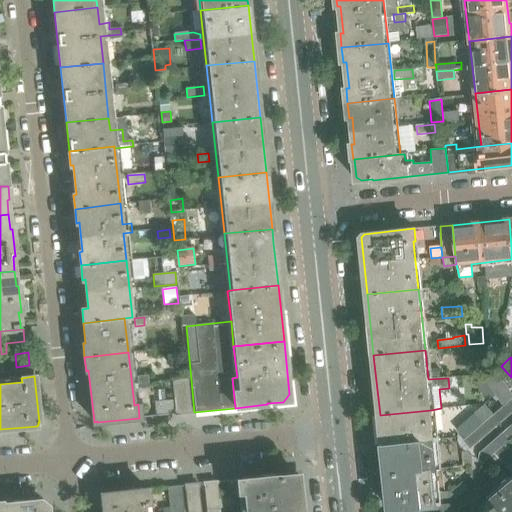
[(148,384),(147,376),(137,377),(138,385),(148,384)]
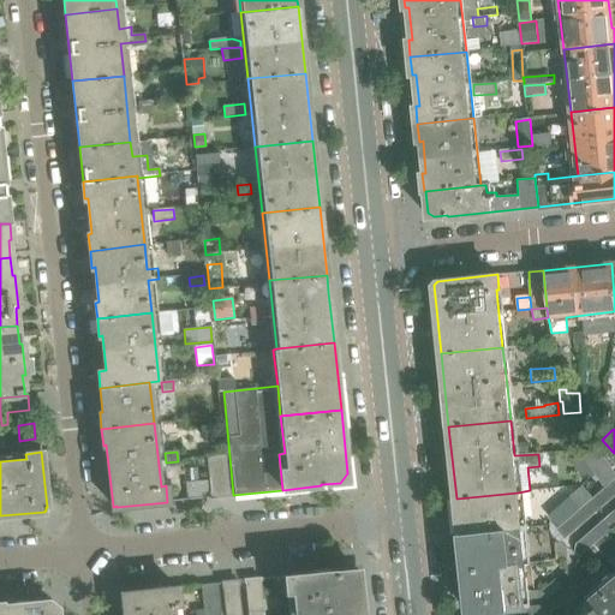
[(228,495),(225,455),(207,458),(209,481),(197,482),(198,499),(212,497),(228,495)]
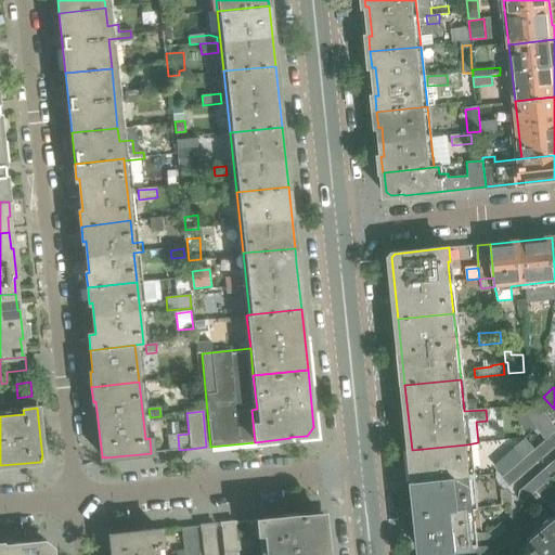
[(554,447),(554,443),(550,438),(543,443),(550,452),(554,447)]
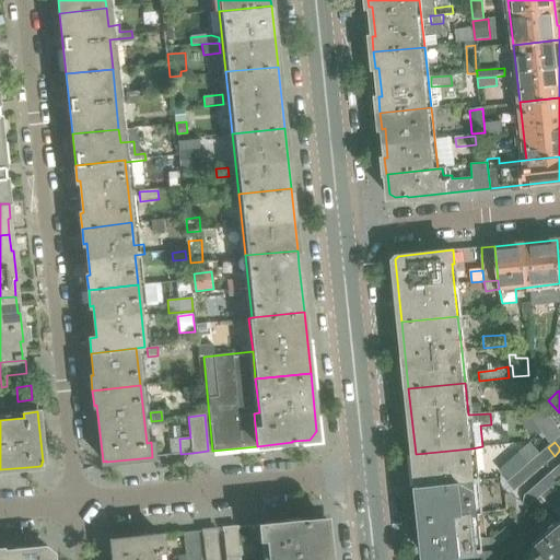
[(525,466),(523,445),(500,447),(502,469),(525,466)]
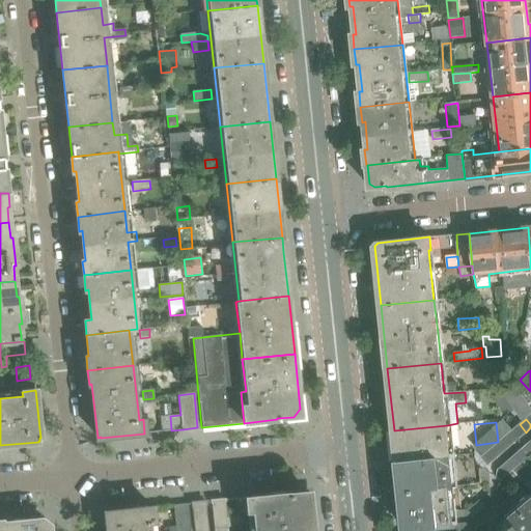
[(526,432),(520,424),(514,428),(513,429),(520,438),(526,432)]
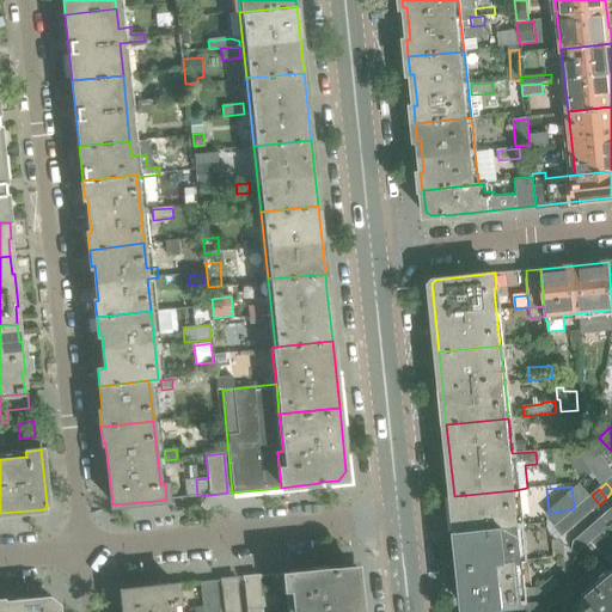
[(522,560),(519,526),(515,490),(454,496),(461,569),(519,563),(519,560),(522,560)]
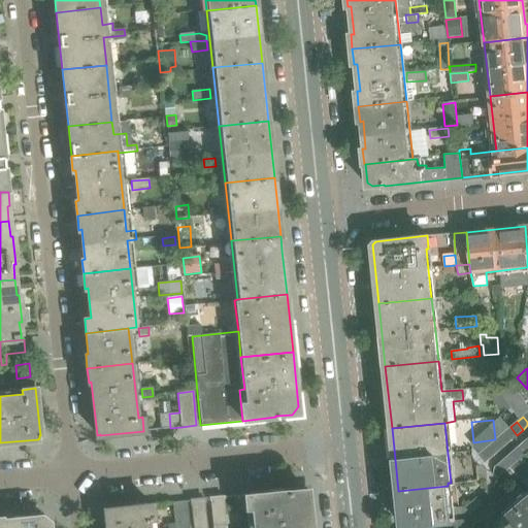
[(517,435),(510,427),(503,433),(510,441),(517,435)]
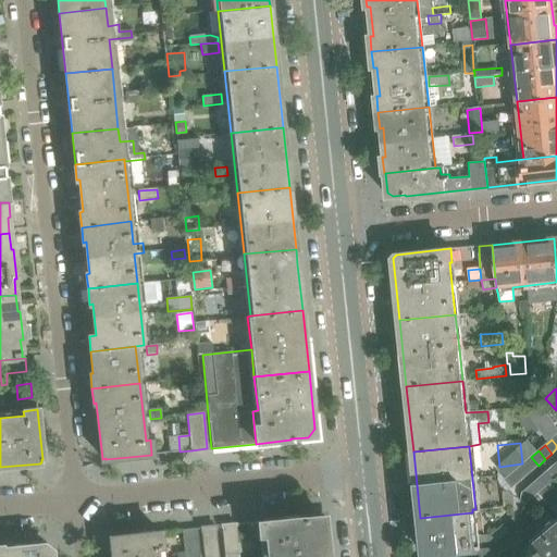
[(539,466),(531,457),(524,462),(532,471),(539,466)]
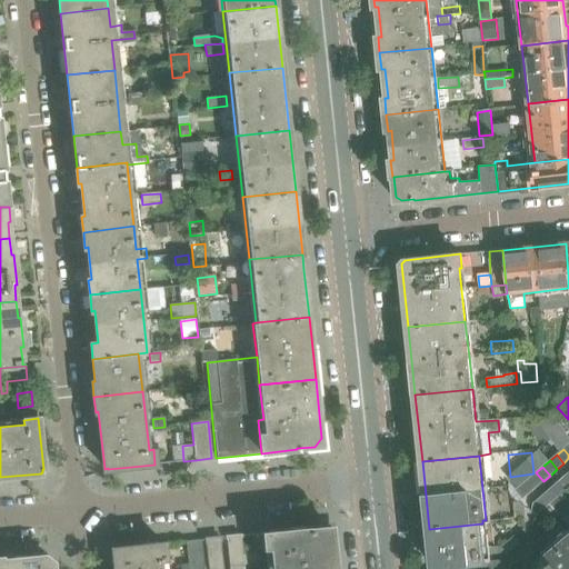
[(543,481),(536,472),(529,478),(536,487),(543,481)]
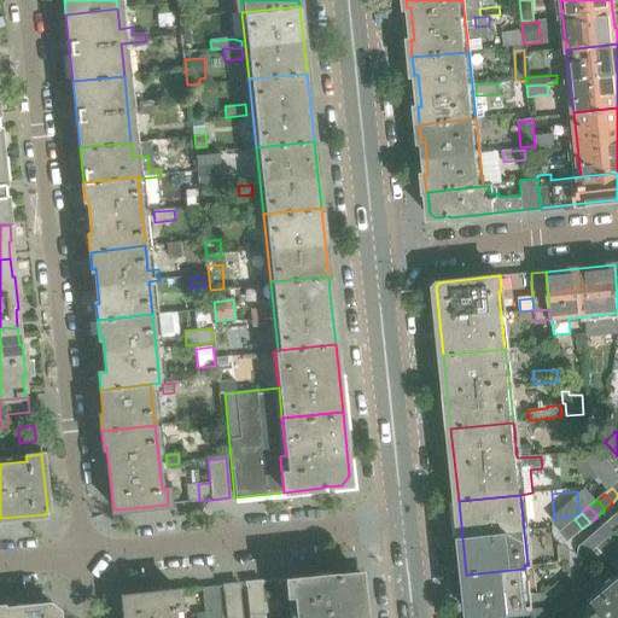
[(617,529),(617,525),(612,518),(605,524),(612,535),(617,529)]
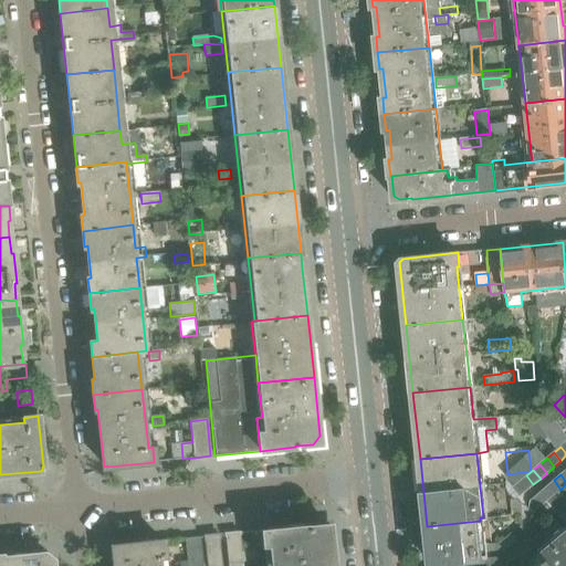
[(533,484),(526,475),(519,482),(526,491),(533,484)]
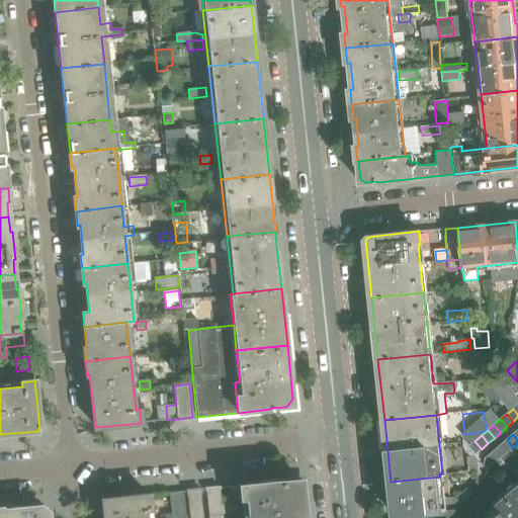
[(513,448),(507,439),(500,445),(507,453),(508,452),(513,448)]
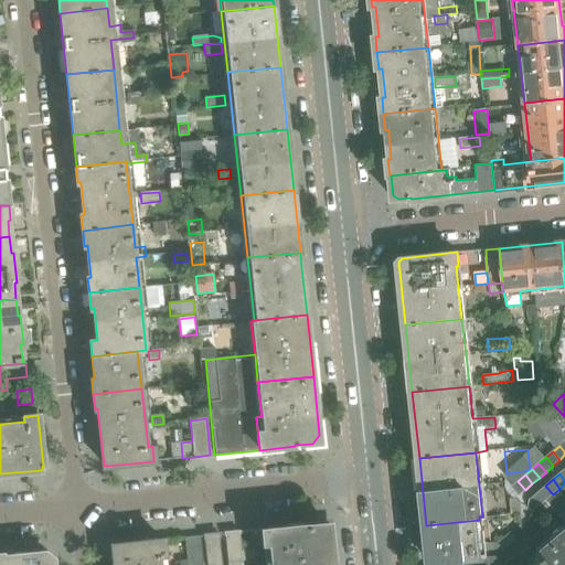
[(525,490),(518,481),(511,487),(519,496),(525,490)]
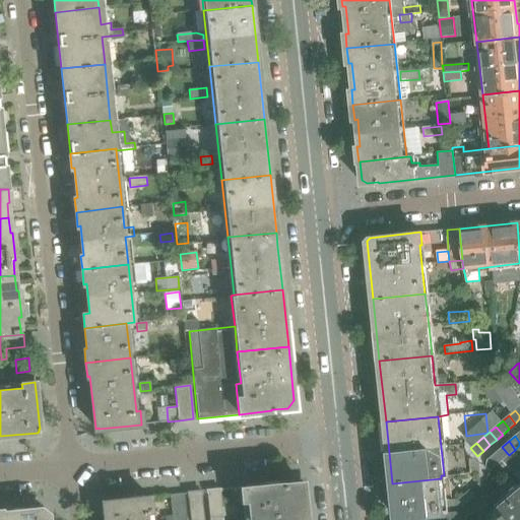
[(509,455),(502,447),(496,452),(503,460),(509,455)]
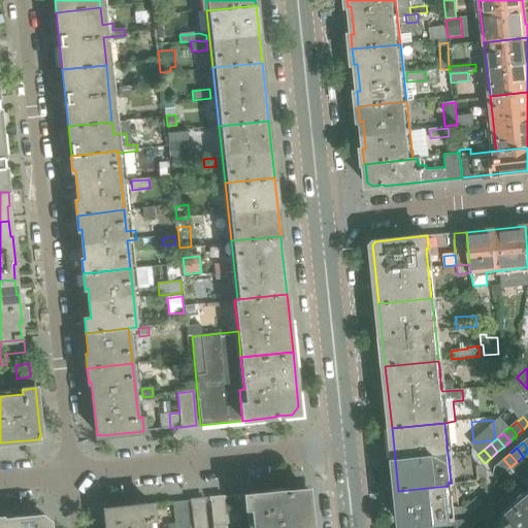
[(510,467),(503,459),(497,464),(504,473),(509,468),(510,467)]
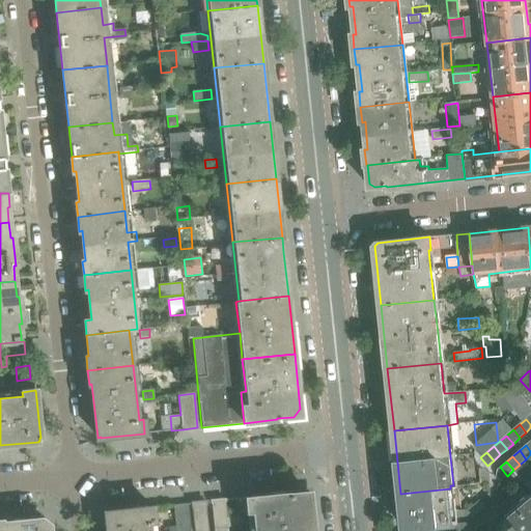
[(530,478),(530,476),(521,464),(520,465),(513,470),(512,471),(525,484),(530,478)]
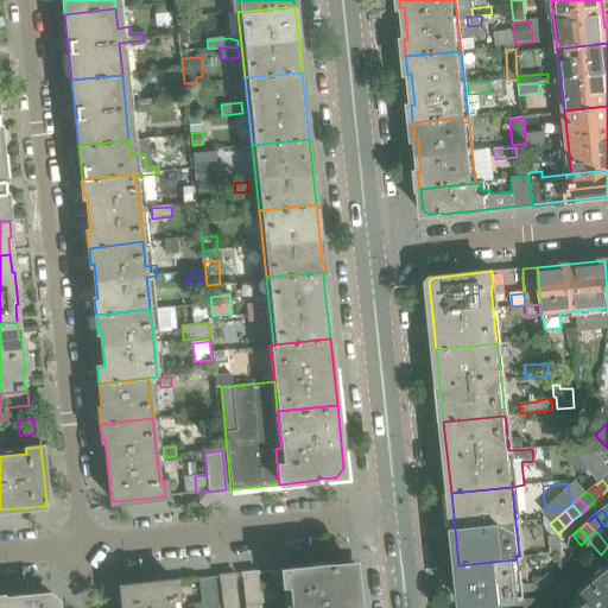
[(581,545),(572,534),(569,538),(568,545),(574,551),(581,545)]
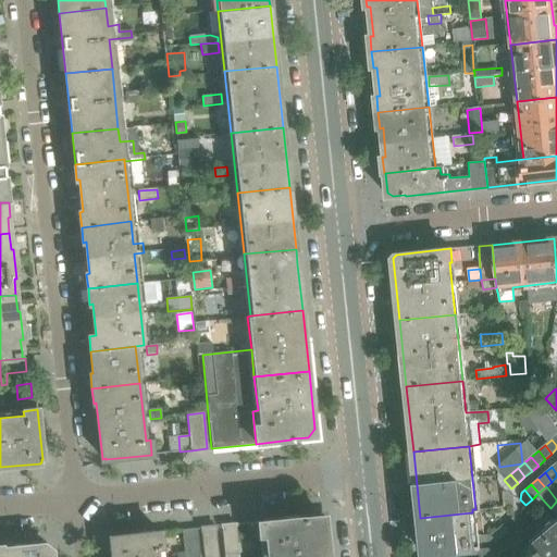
[(515,507),(512,494),(510,491),(503,493),(504,508),(515,507)]
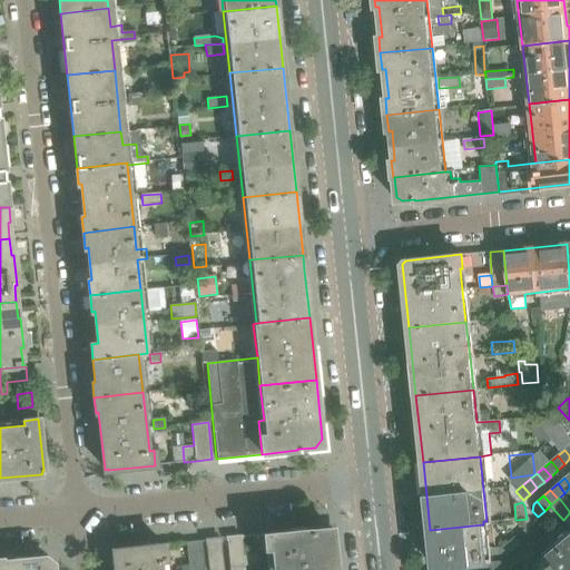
[(488,562),(483,524),(430,530),(434,568),(435,568),(455,566),(460,566),(465,564),(471,564),(475,563),(481,563),(488,562)]
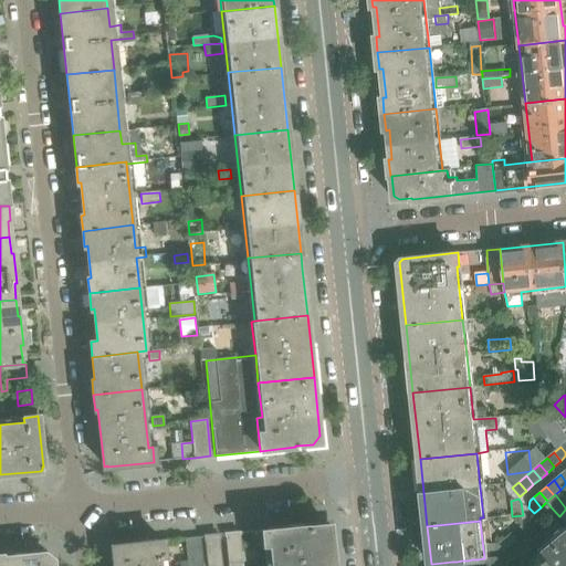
[(333,565),(329,530),(327,530),(323,526),(323,524),(305,526),(262,531),(263,546),(269,545),(271,565),(276,565),(333,565)]
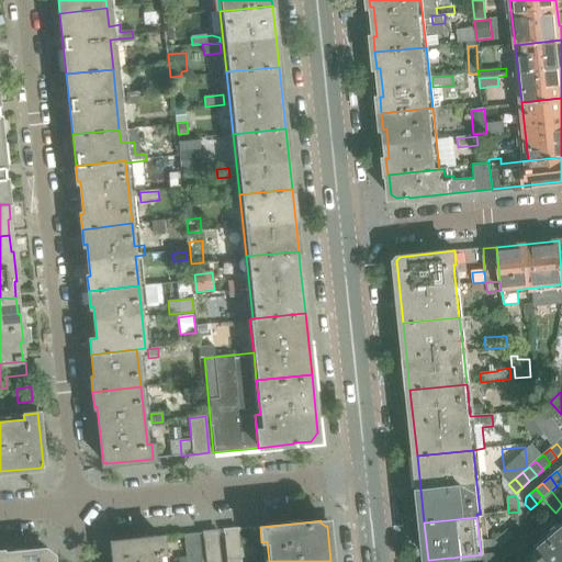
[(561,561),(561,525),(538,546),(546,554),(552,561),(561,561)]
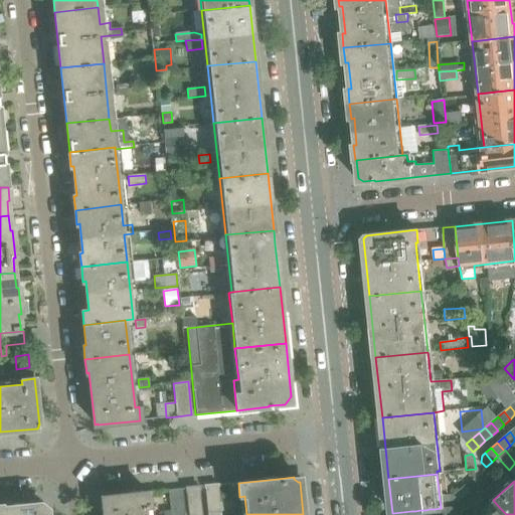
[(220,514),(217,485),(205,486),(207,514),(220,514)]
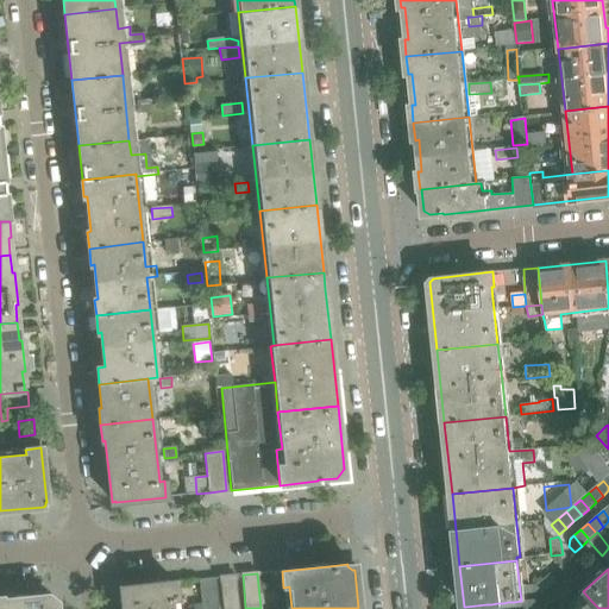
[(542,594),(557,583),(550,573),(534,585),(523,585),(523,595),(542,594)]
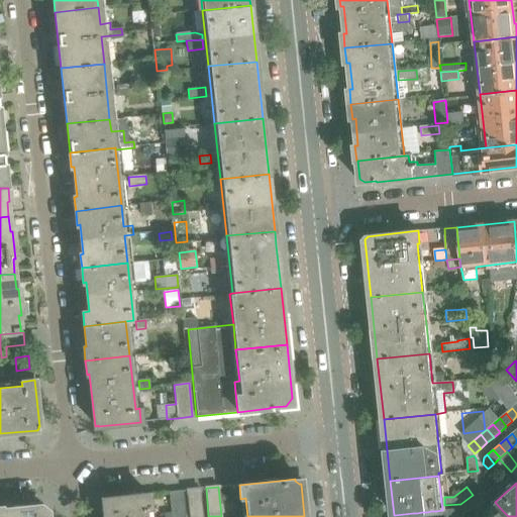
[(202,516),(200,489),(187,490),(189,516),(202,516)]
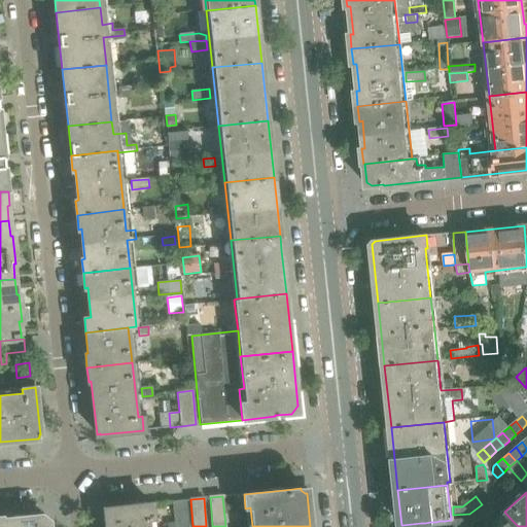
[(493,500),(489,504),(493,510),(495,513),(500,508),(493,500)]
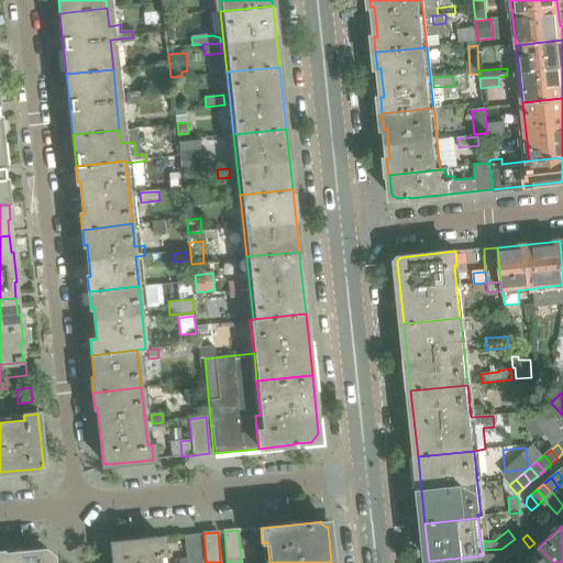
[(163,562),(162,538),(116,543),(112,544),(112,545),(111,545),(113,562),(163,562)]
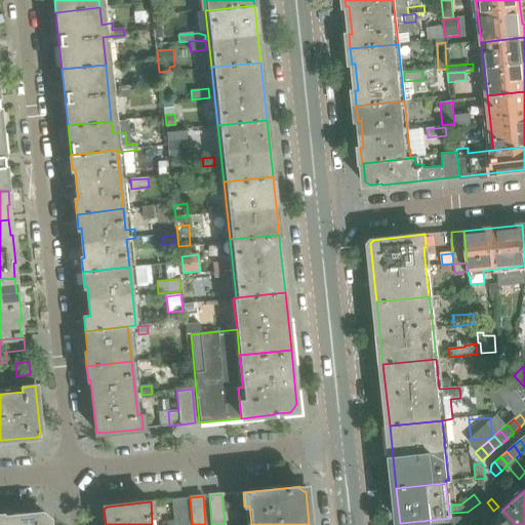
[(487,502),(481,508),(485,513),(491,508),(487,502)]
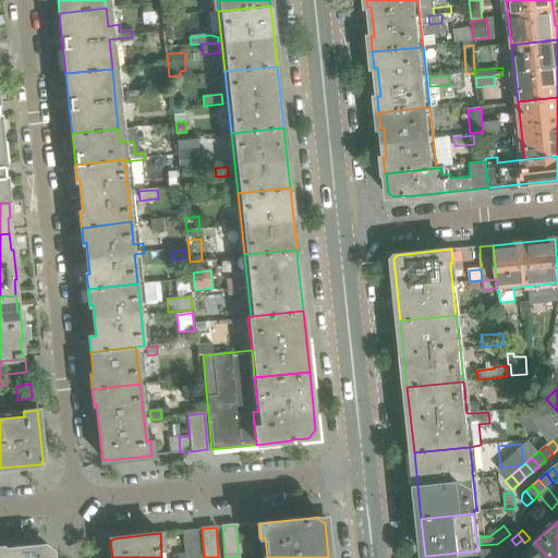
[(258,557),(255,540),(238,543),(241,557),(258,557)]
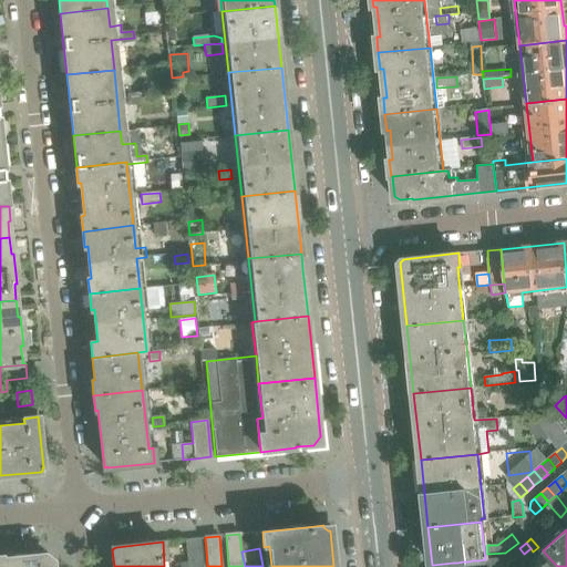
[(519,548),(513,554),(517,559),(519,557),(524,554),(519,548)]
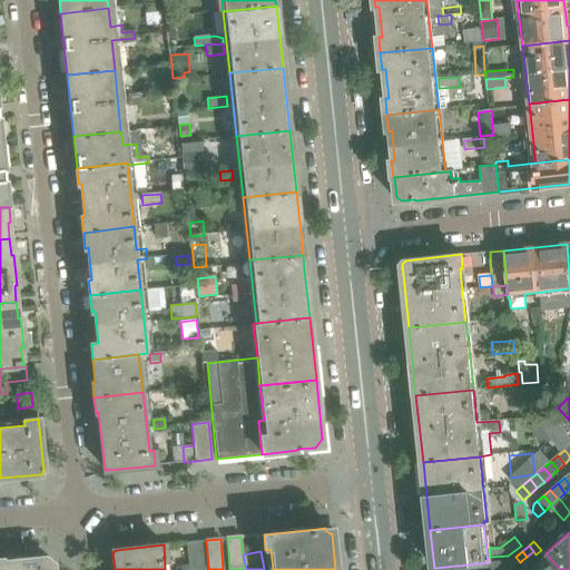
[(53,569),(52,563),(45,557),(18,560),(19,569),(53,569)]
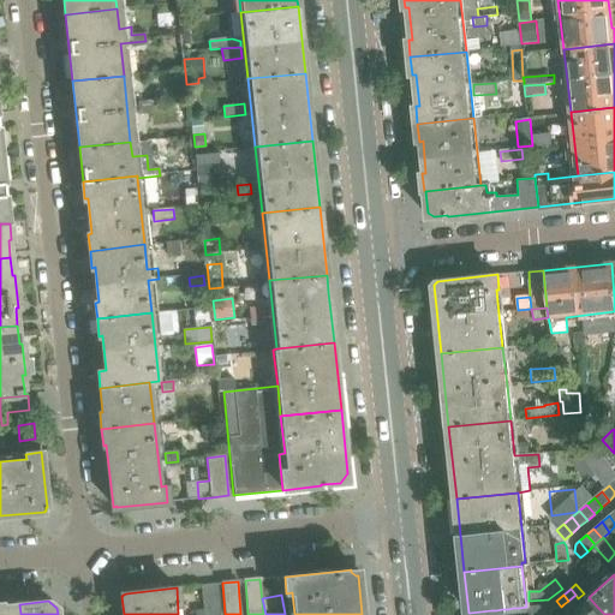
[(553,604),(548,604),(555,613),(561,607),(556,601),(553,604)]
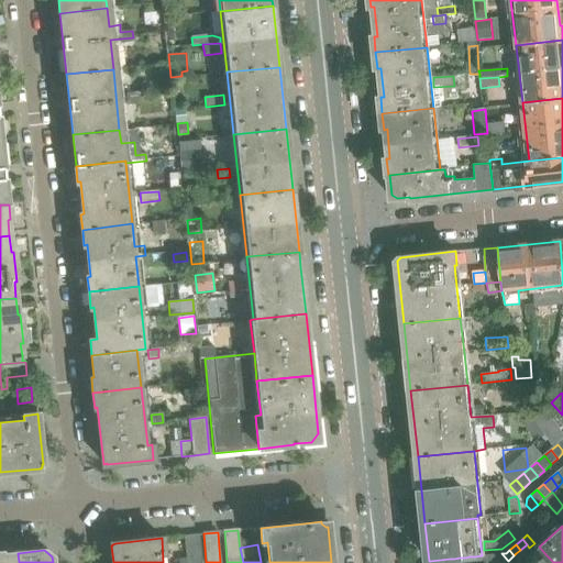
[(19,562),(18,553),(0,554),(0,562),(19,562)]
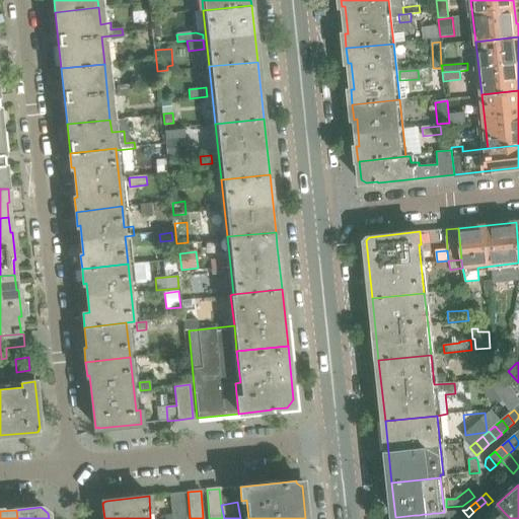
[(462,510),(456,511),(463,518),(464,518),(468,517),(462,510)]
